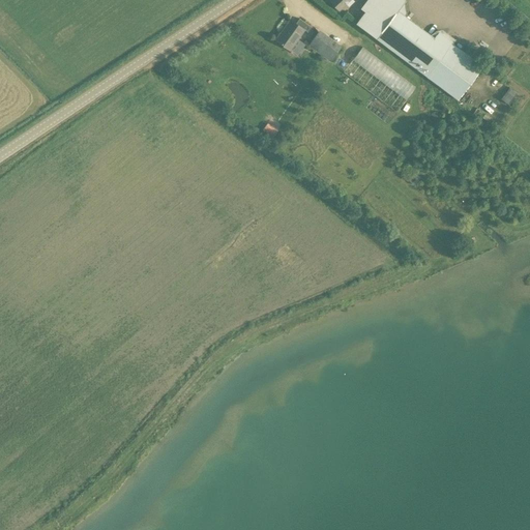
[(331,0),(330,1),(340,10),(349,0),(331,0)]
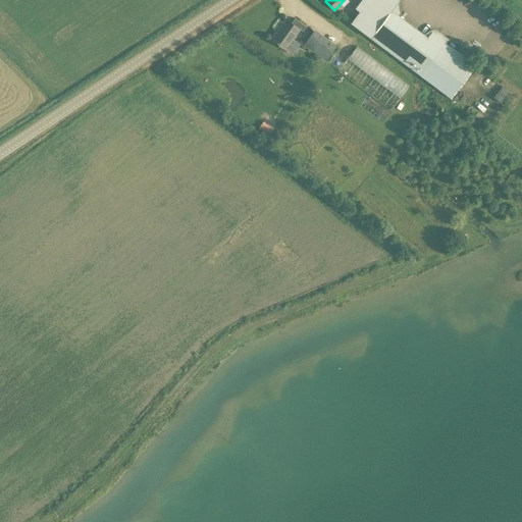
[(397,4),(399,2),(396,0),(363,0),(358,8),(361,10),(351,23),(451,98),(475,65),(446,43),(448,40),(439,34),(439,33),(429,35),(427,38),(398,15),(399,13),(398,4),(397,4)]
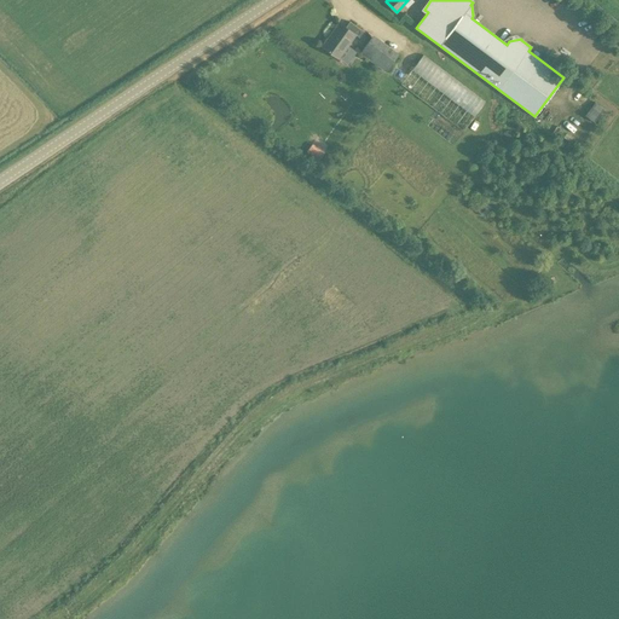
[(363,32),(350,22),(346,28),(339,23),(322,47),(339,59),(356,35),(359,38),(363,32)]
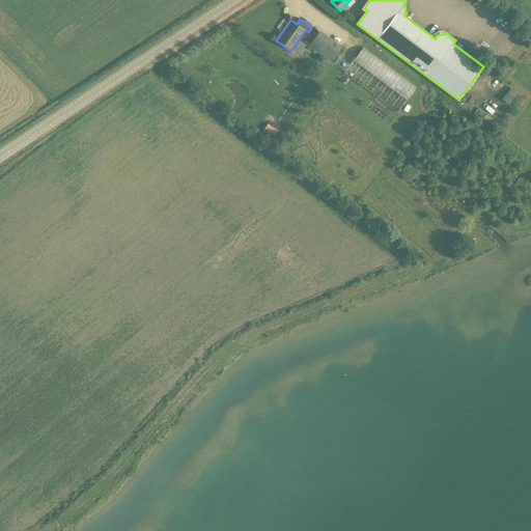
[(319,30),(308,47),(314,51),(330,62),(341,46),(319,30)]
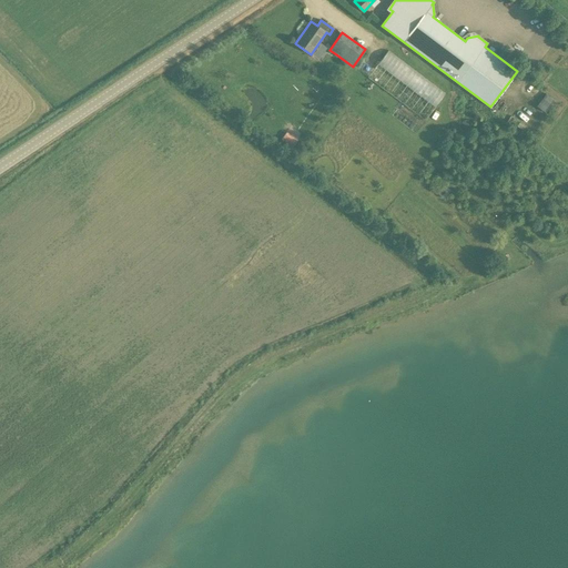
[(388,50),(367,77),(425,120),(446,92),(388,50)]
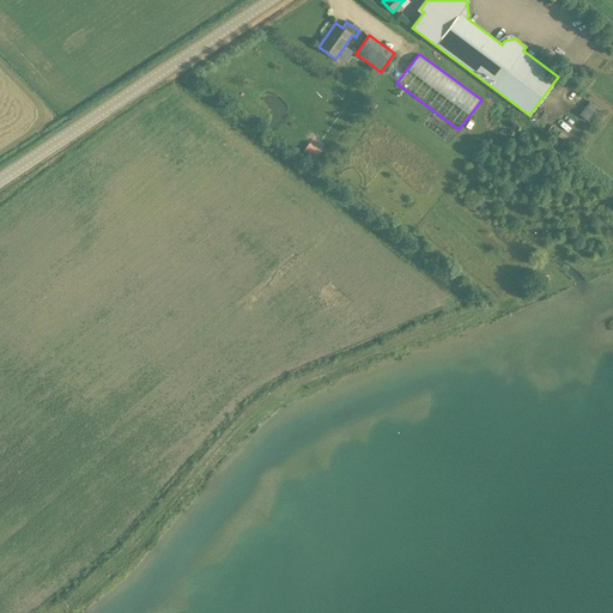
[(580,114),(588,121),(599,108),(590,101),(580,114)]
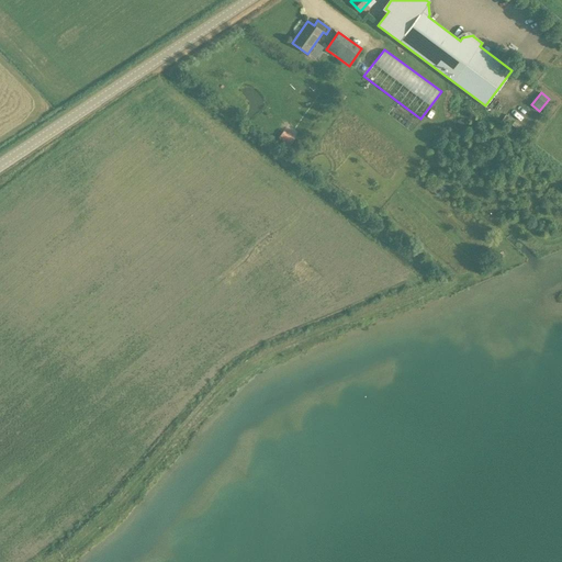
[(290,147),(295,139),(283,131),(278,137),(290,147)]
